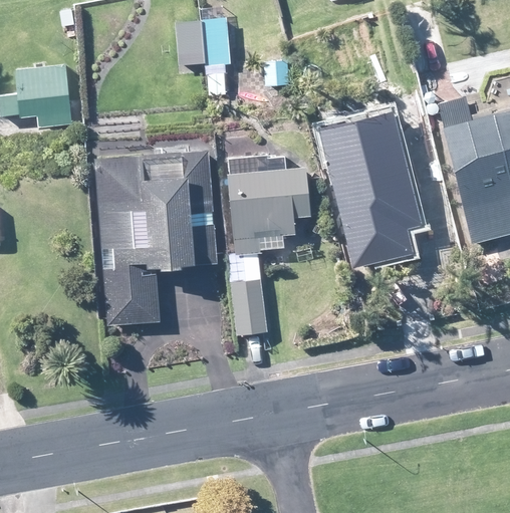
[(229,60),(228,49),(226,20),(202,22),(205,62),(224,61),(229,60)]
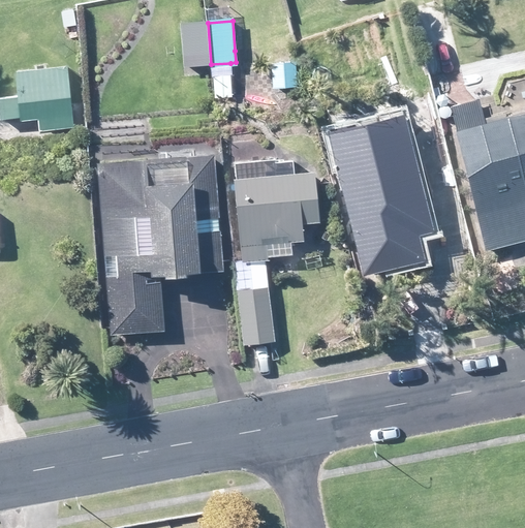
[(184,66),(211,64),(208,23),(182,25),(184,66)]
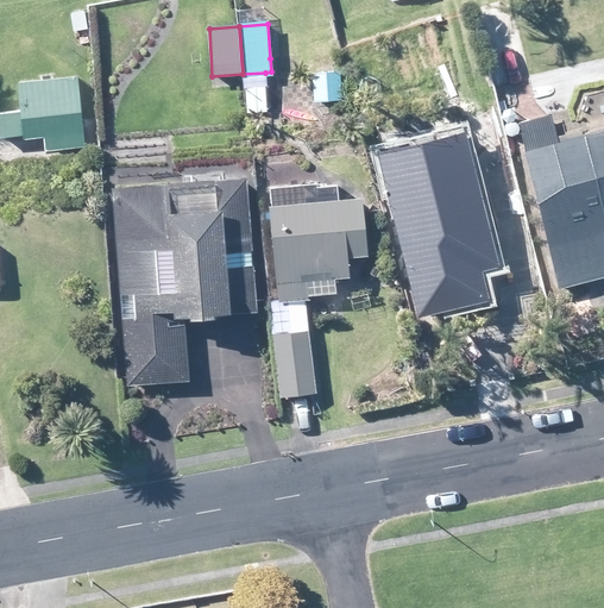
[(312,74),(313,101),(340,100),(340,74),(327,73),(314,74),(312,74)]
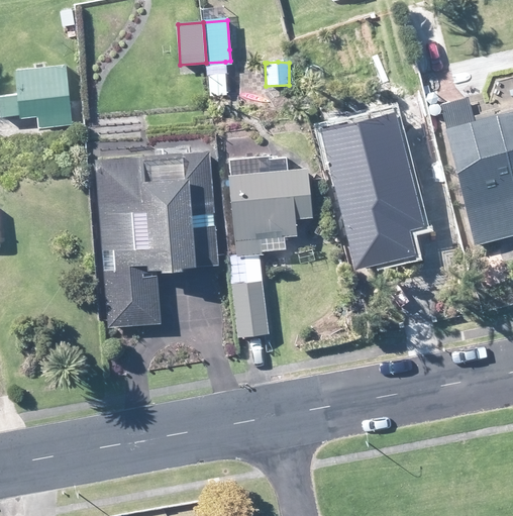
[(39,114),(40,126),(70,125),(67,65),(15,68),(17,96),(1,97),(2,116),(39,114)]
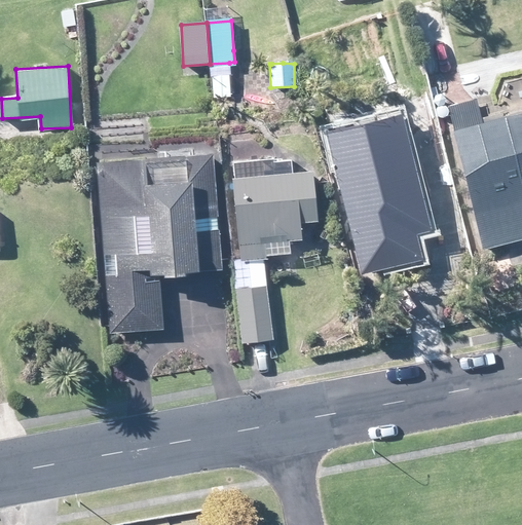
[(444,72),(446,82),(459,80),(457,69),(451,71),(444,72)]
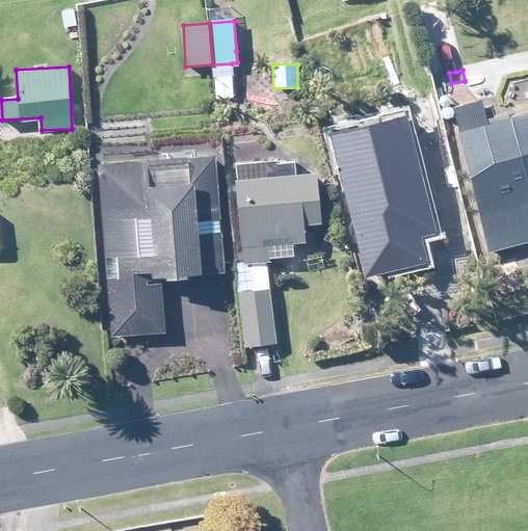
[(527,114),(486,125),(480,103),(454,108),(490,253),(511,247),(527,242),(527,114)]
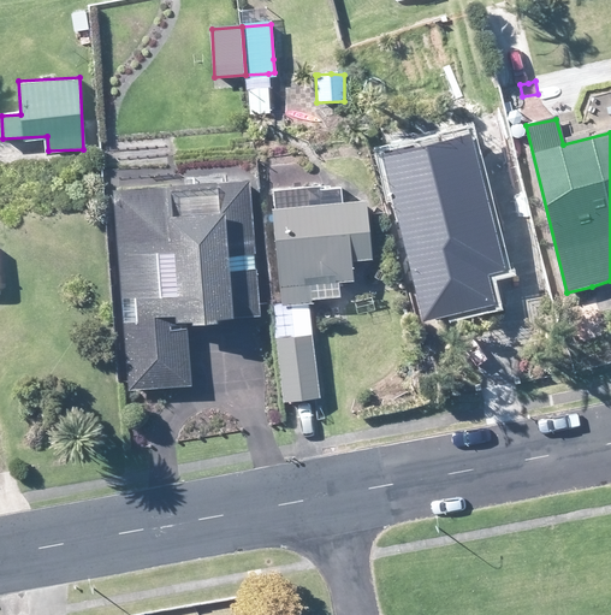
[(480,307),(496,303),(488,273),(508,270),(476,146),(472,148),(426,159),(390,167),(385,169),(423,321),(472,309),(480,307)]
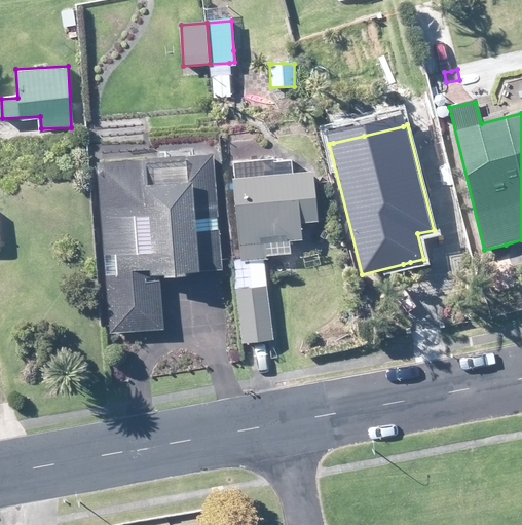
[(272,146),(277,150),(283,146),(283,140),(276,137),(271,140),(272,146)]
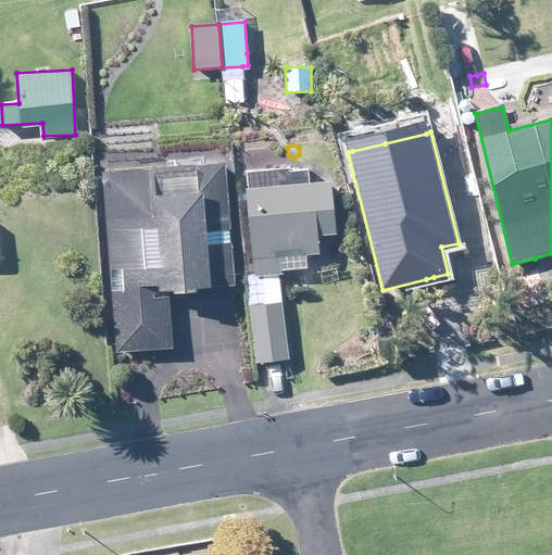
[(160,349),(172,348),(167,295),(153,298),(152,285),(161,284),(162,290),(233,285),(225,164),(217,165),(199,166),(103,173),(115,342),(116,352),(160,349)]
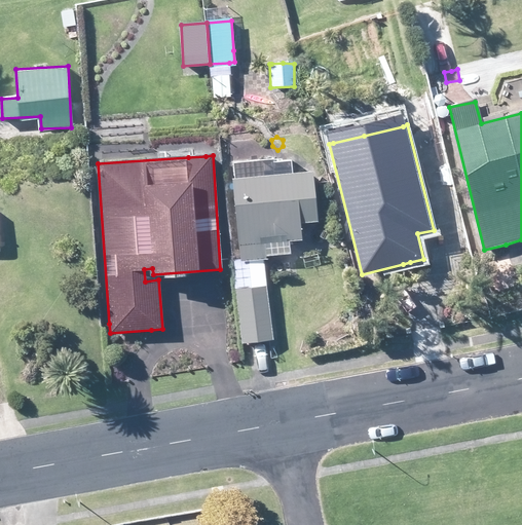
[(308,222),(318,221),(313,173),(233,179),(240,259),(265,257),(265,242),(303,239),(302,230),(301,222),(308,222)]
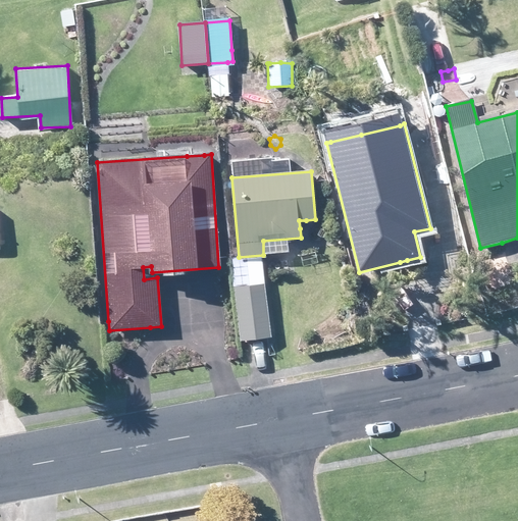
[(262,337),(269,336),(264,284),(234,288),(239,341),(245,340),(262,337)]
